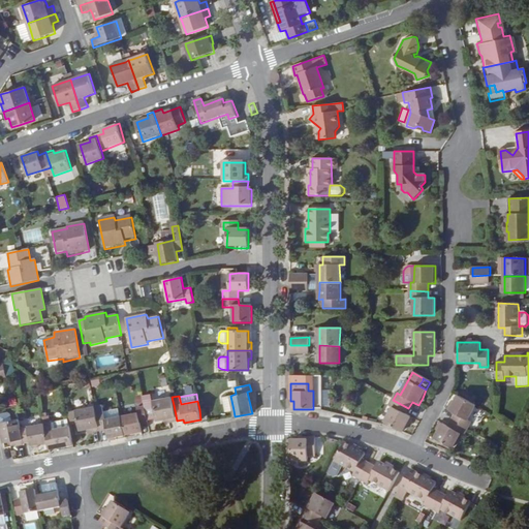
[(234,410),(230,396),(222,397),(225,412),(234,410)]
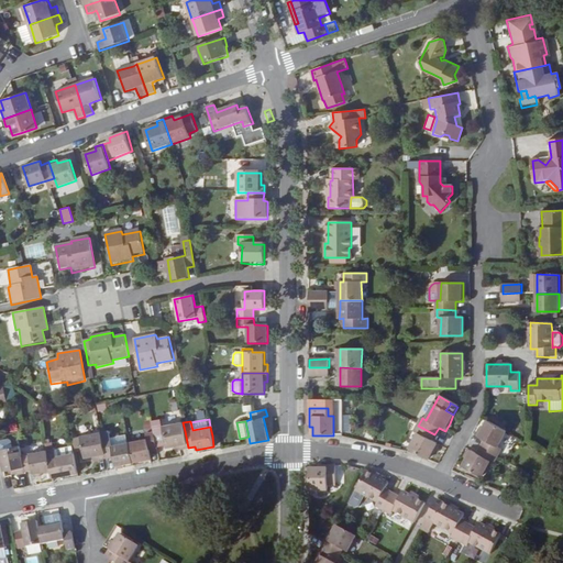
[(179,450),(188,448),(185,431),(183,422),(163,426),(166,448),(178,445),(179,450)]
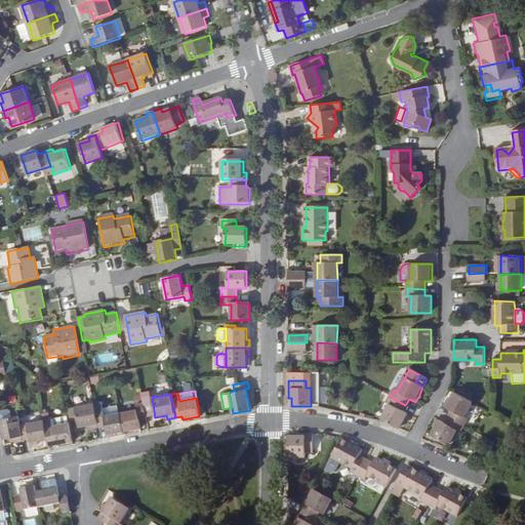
[(452,411),(448,418),(463,427),(468,419),(465,417),(472,403),(454,394),(450,401),(446,408),(452,411)]
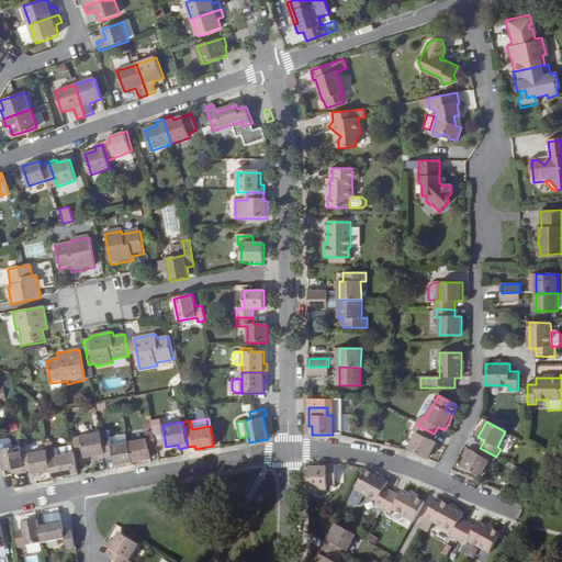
[(416,434),(408,449),(428,459),(433,451),(437,444),(430,440),(434,434),(417,425),(414,431),(416,434)]
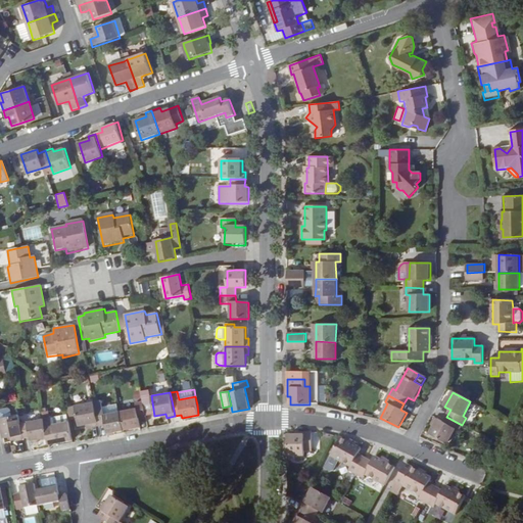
[(94,401),(98,425),(105,424),(107,432),(124,429),(120,411),(104,414),(102,406),(101,400),(94,401)]
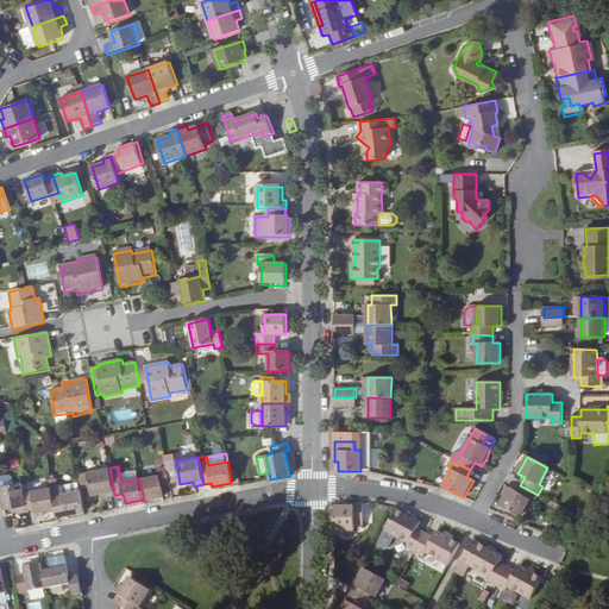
[(105,497),(114,495),(110,468),(87,472),(92,495),(105,493),(105,497)]
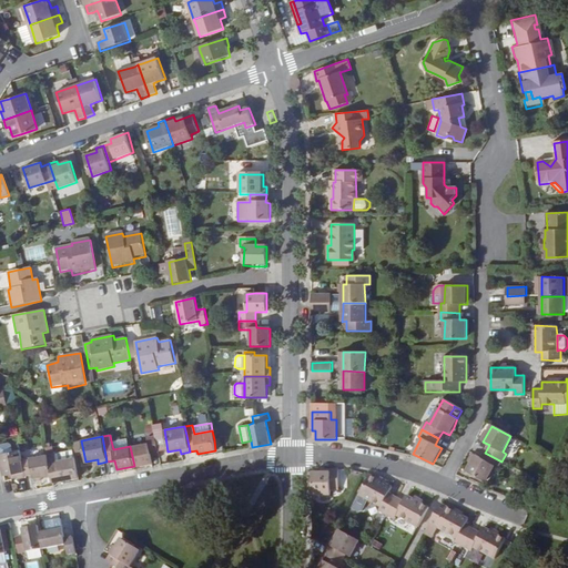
[(130,446),(134,466),(151,464),(150,454),(158,452),(154,436),(148,437),(148,442),(130,446)]
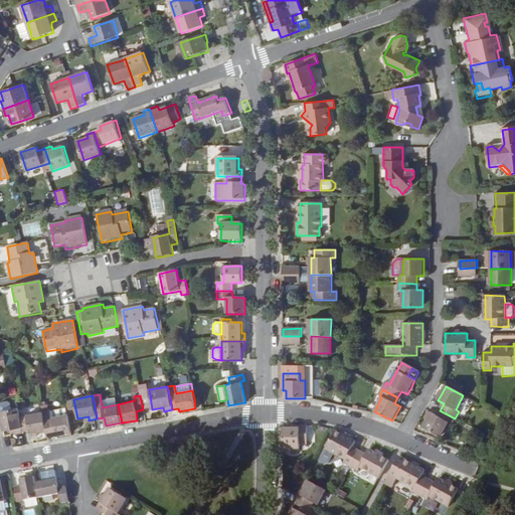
[(103,407),(118,404),(117,396),(101,399),(103,407)]
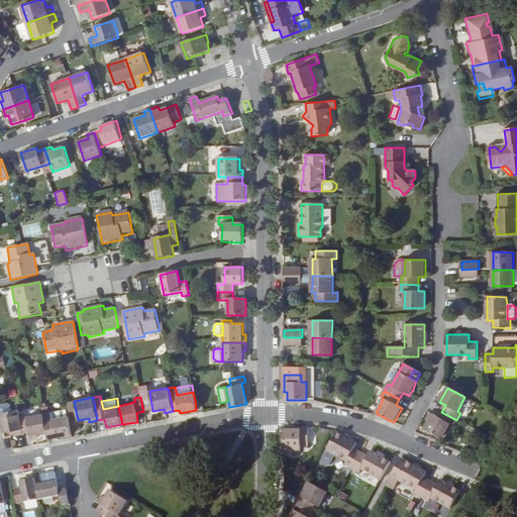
[(0,413),(0,414),(4,433),(13,432),(14,434),(22,432),(19,418),(18,410),(0,413)]
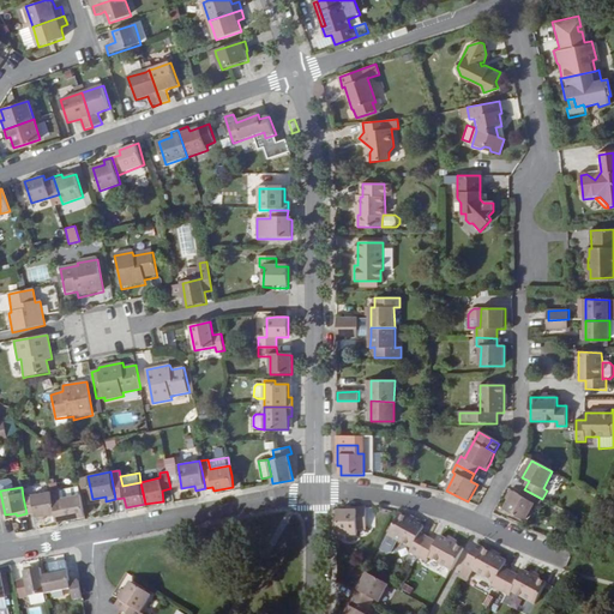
[(66,519),(84,516),(80,494),(62,498),(61,489),(50,492),(54,510),(62,507),(66,519)]
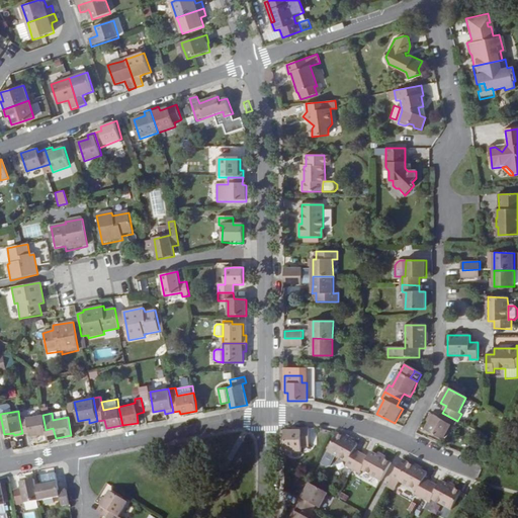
[(457,421),(442,413),(439,418),(433,415),(429,423),(425,430),(443,440),(451,425),(454,427),(457,421)]
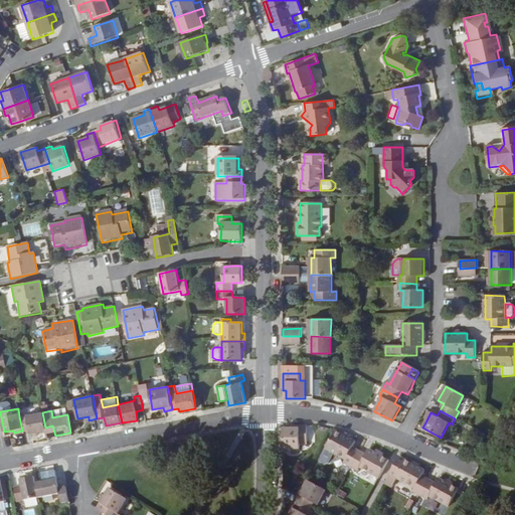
[(22,431),(22,432),(29,431),(29,434),(46,431),(45,427),(42,412),(19,416),(22,431)]
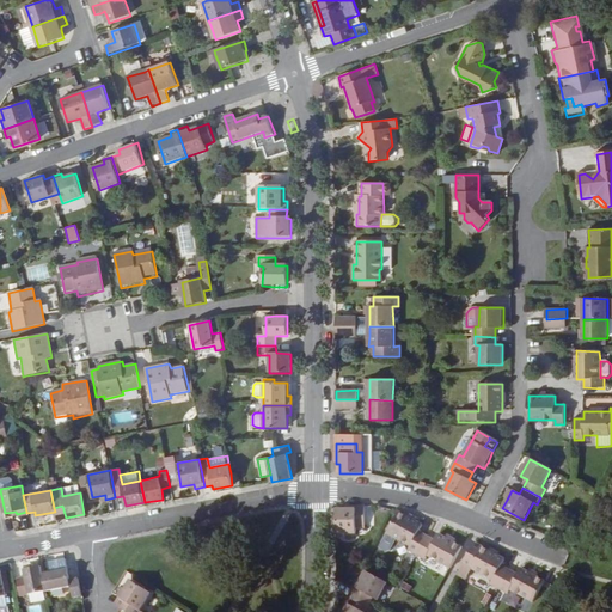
[(346,509),(336,509),(336,533),(355,533),(355,527),(365,527),(365,506),(355,506),(354,509),(346,509)]
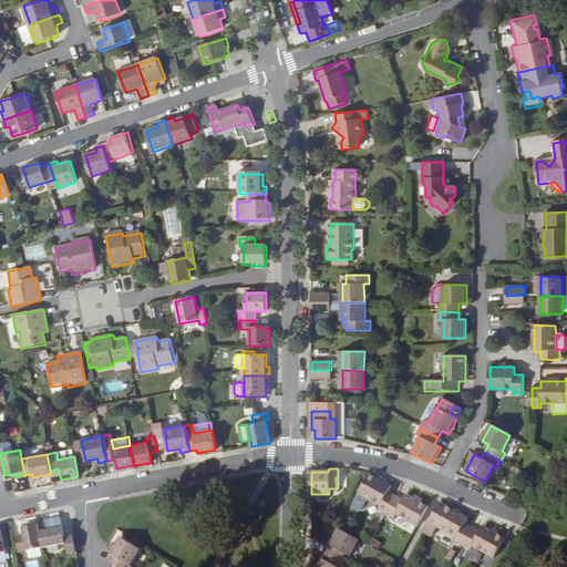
[(382,482),(375,478),(369,474),(358,494),(380,506),(378,509),(385,514),(395,496),(388,493),(390,490),(391,486),(382,482)]
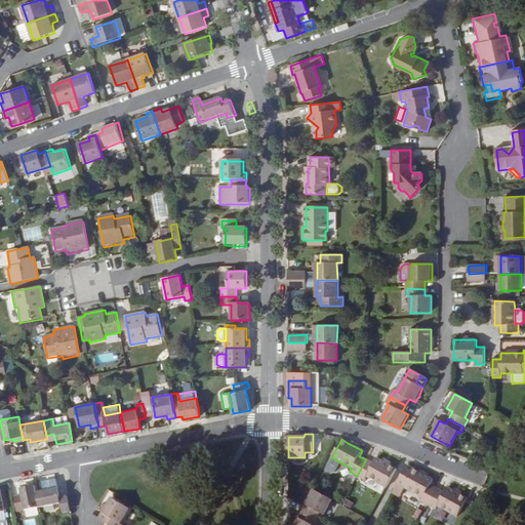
[(215,462),(214,453),(204,455),(204,456),(200,456),(201,466),(210,465),(211,463),(215,462)]
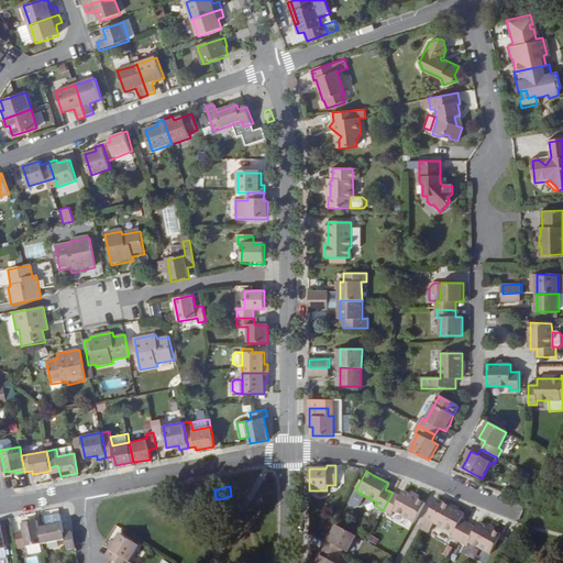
[(414,522),(424,503),(417,499),(410,496),(403,492),(401,494),(399,497),(393,493),(383,510),(390,515),(393,511),(414,522)]
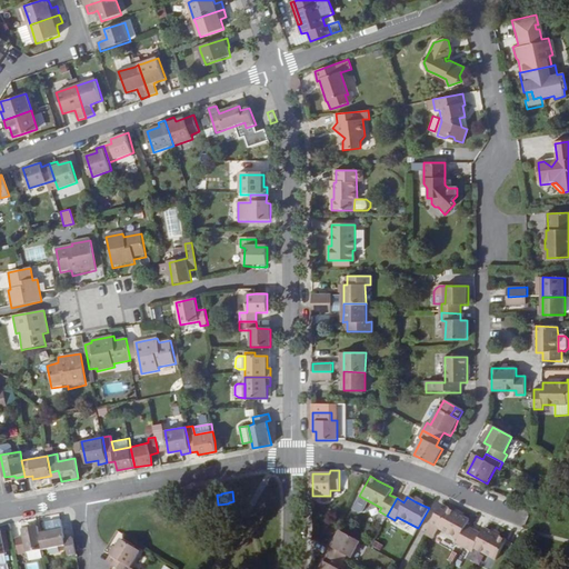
[(357,498),(352,509),(360,512),(365,501),(357,498)]
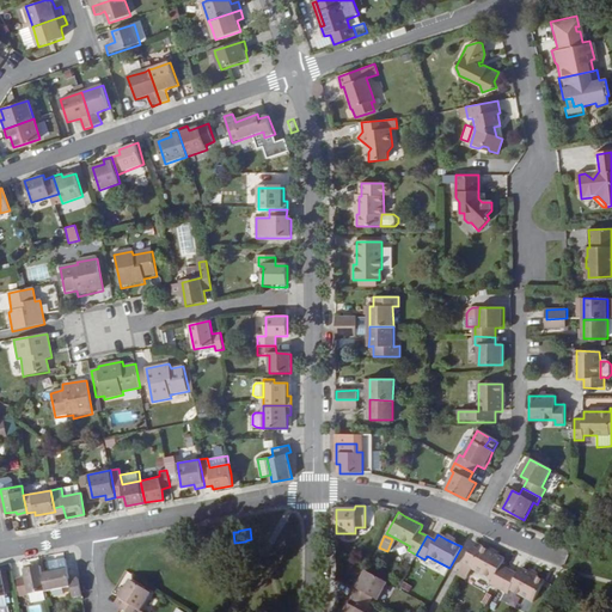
[(490,583),(499,588),(509,570),(501,565),(503,562),(505,560),(495,554),(488,550),(481,546),(469,567),(493,580),(490,583)]
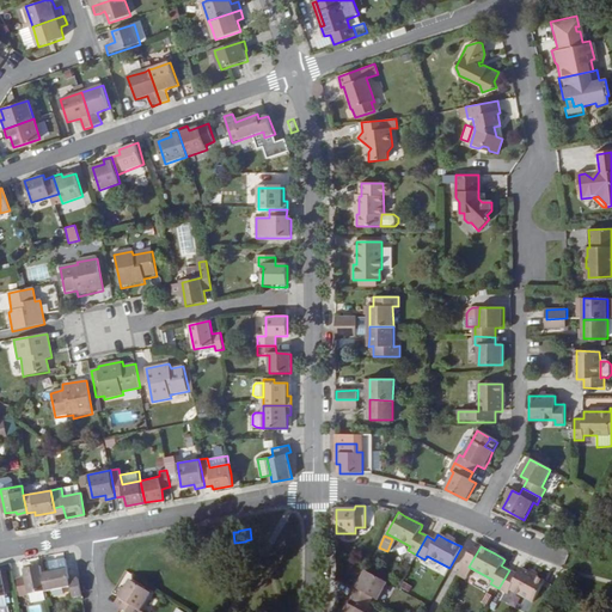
[(31,595),(48,592),(44,575),(43,567),(26,570),(31,595)]
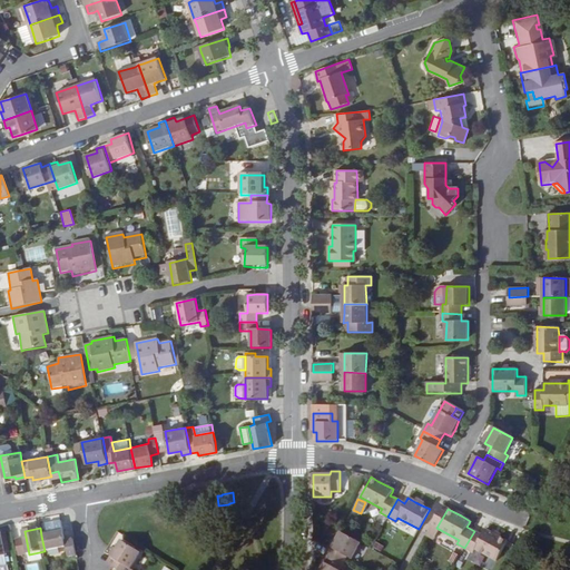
[(493,533),(484,529),(483,531),(481,534),(474,531),(464,548),(472,552),(474,549),(495,561),(507,541),(499,537),(493,533)]
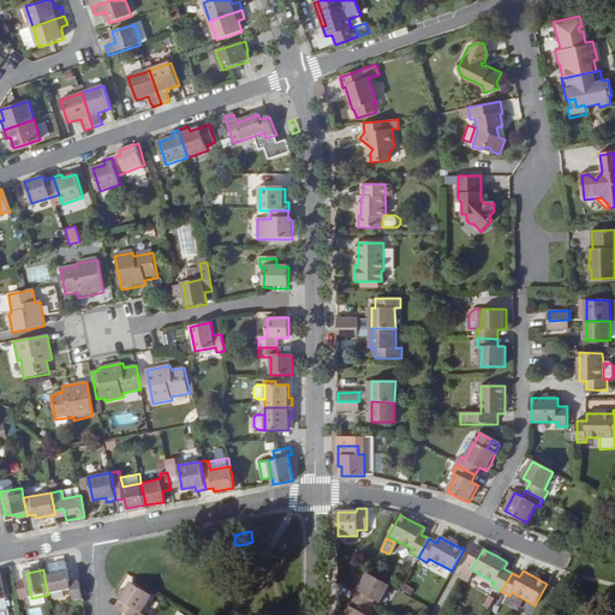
[(76,602),(84,599),(82,583),(72,584),(70,573),(45,578),(48,595),(73,590),(76,602)]
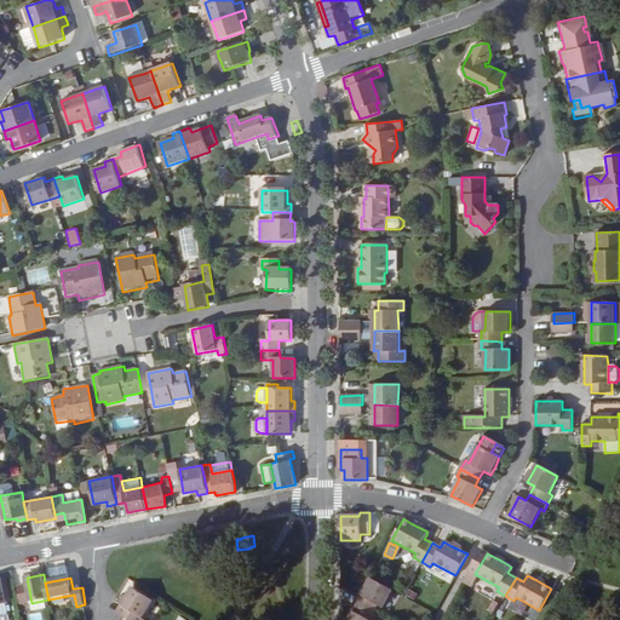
[(357,593),(352,602),(372,613),(375,606),(382,608),(391,591),(369,579),(365,587),(361,596),(357,593)]
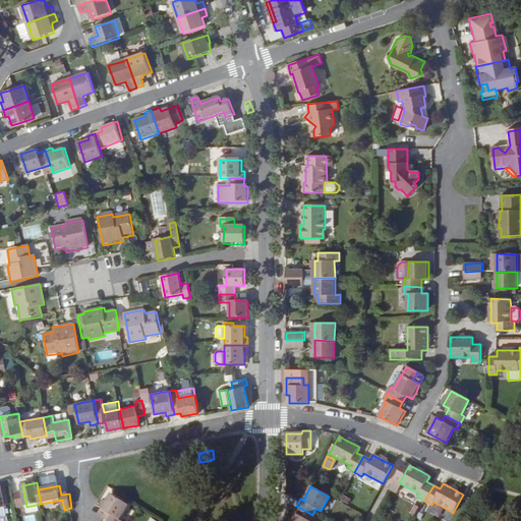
[(108,513),(105,519),(108,520),(122,520),(121,520),(130,506),(112,494),(103,509),(108,513)]
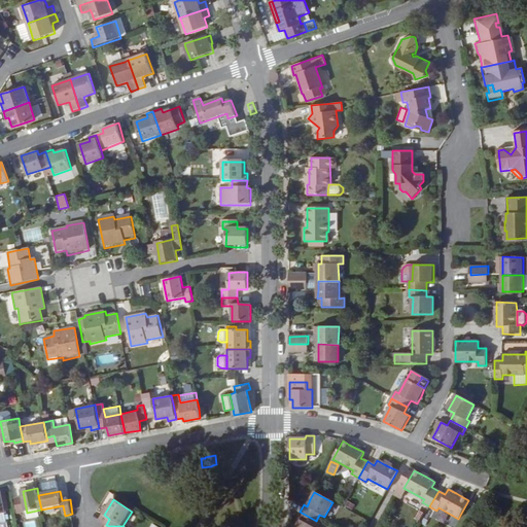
[(316,521),(300,512),(295,519),(299,521),(294,526),(321,526),(323,525),(316,521)]
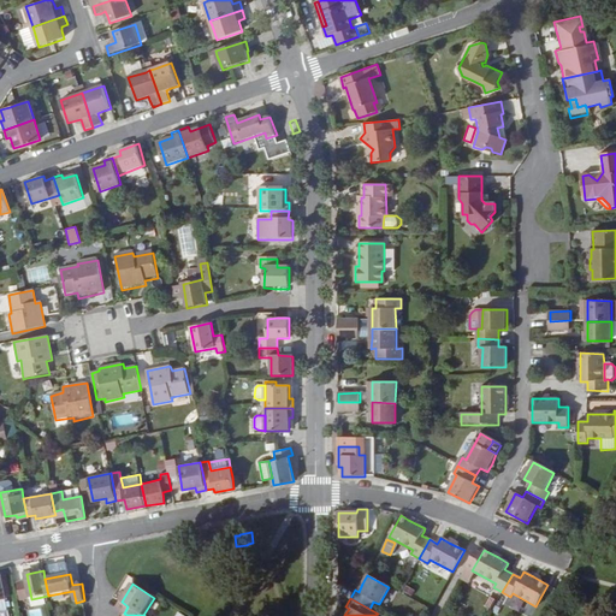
[(122,602),(117,609),(124,614),(128,606),(122,602)]
